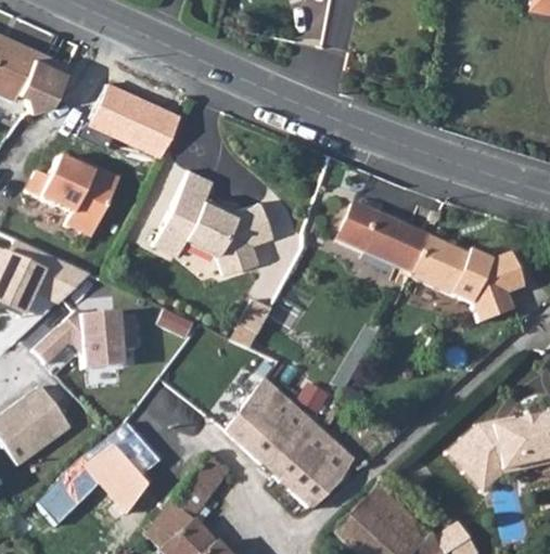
[(72,63),(0,29),(0,110),(5,113),(18,91),(27,95),(32,112),(51,105),(72,63)]
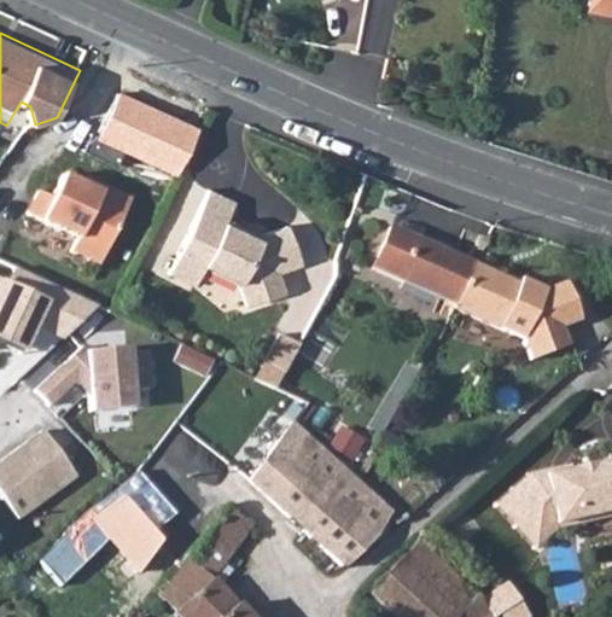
[(87,182),(66,173),(56,196),(42,190),(31,213),(81,237),(75,250),(104,263),(122,225),(114,220),(127,195),(106,185),(104,190),(87,182)]
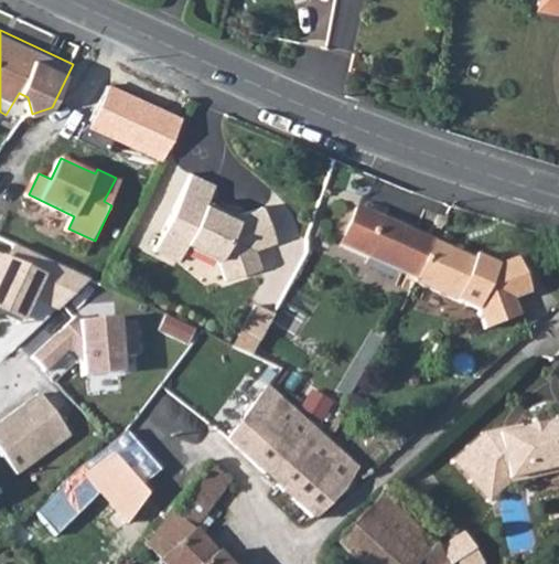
[(97,169),(83,161),(79,167),(95,173),(97,169)]
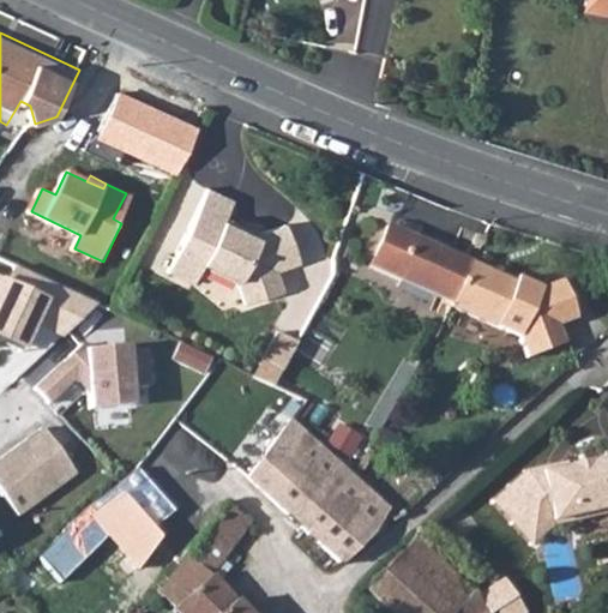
[(236,200),(210,188),(170,272),(197,284),(205,265),(240,282),(248,305),(287,292),(280,271),(302,263),(289,224),(263,234),(260,238),(245,230),(247,227),(228,217),(236,200)]
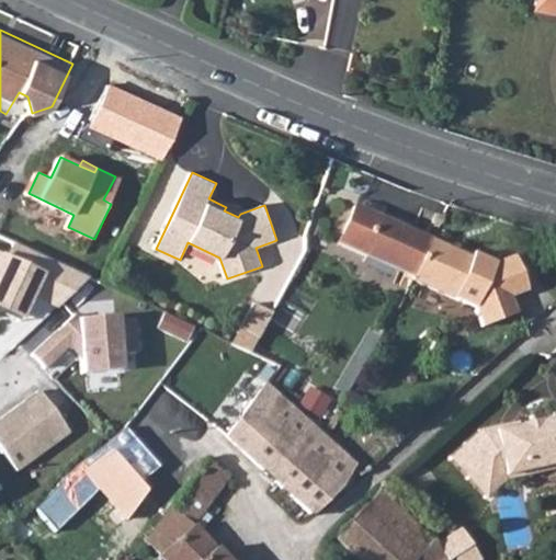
[(111,204),(123,180),(115,176),(103,200),(111,204)]
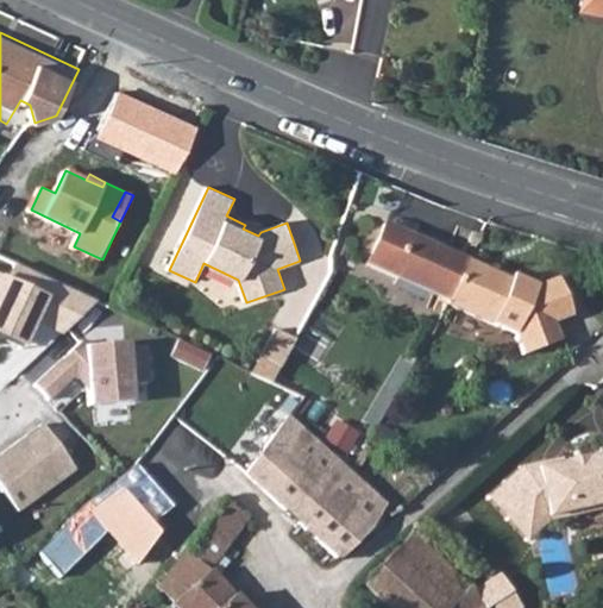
[(370,262),(454,300),(472,259),(388,221),(370,262)]
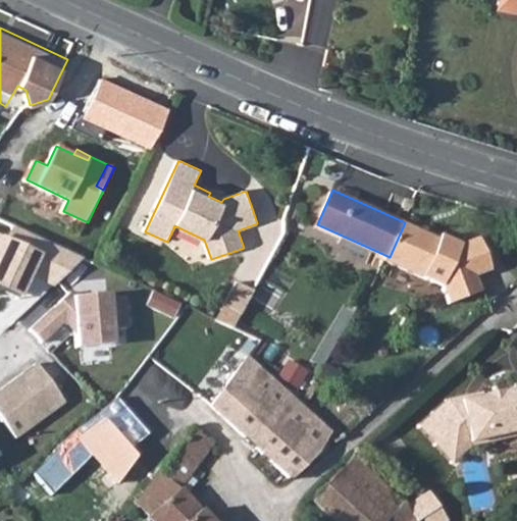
[(405,222),(390,257),(389,260),(445,285),(451,302),(482,291),(477,274),(494,268),(481,237),(464,243),(444,233),(438,245),(421,237),(423,230),(405,222)]
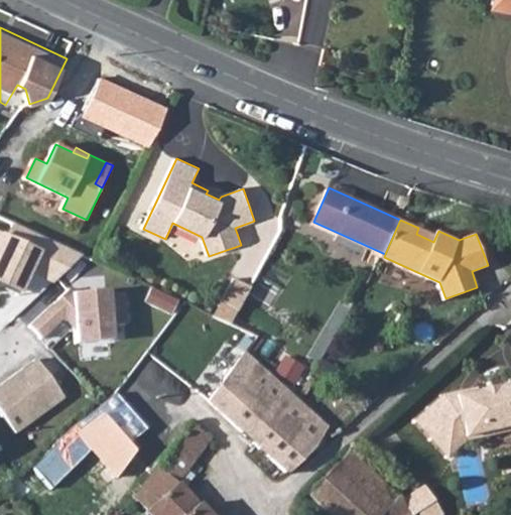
[(86,254),(16,222),(9,237),(0,233),(0,289),(5,288),(11,285),(22,290),(31,270),(56,281),(86,254)]
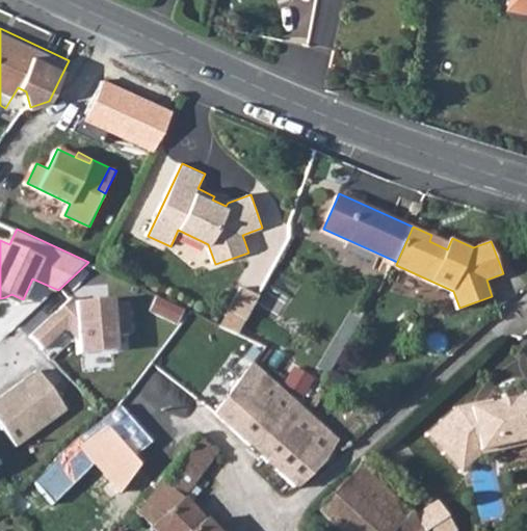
[(429,241),(447,249),(450,242),(431,235),(429,241)]
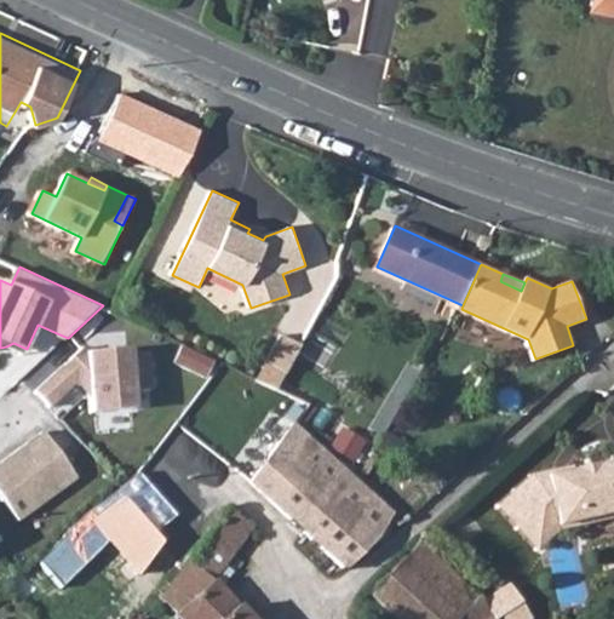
[(267,360),(287,371),(302,343),(282,332),(267,360)]
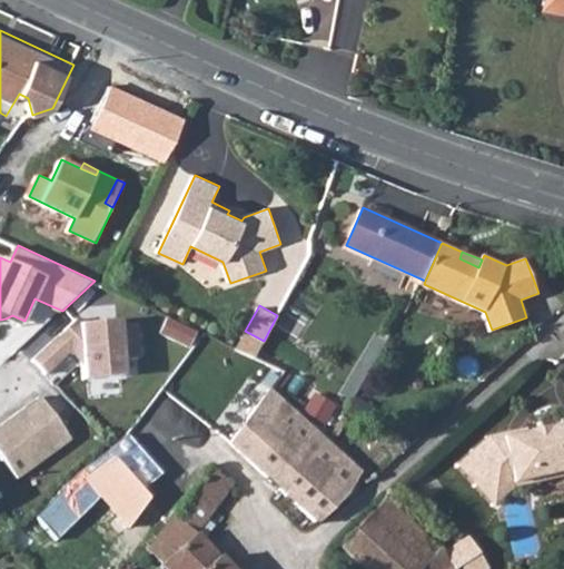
[(25,321),(12,315),(6,319),(22,326),(25,321)]
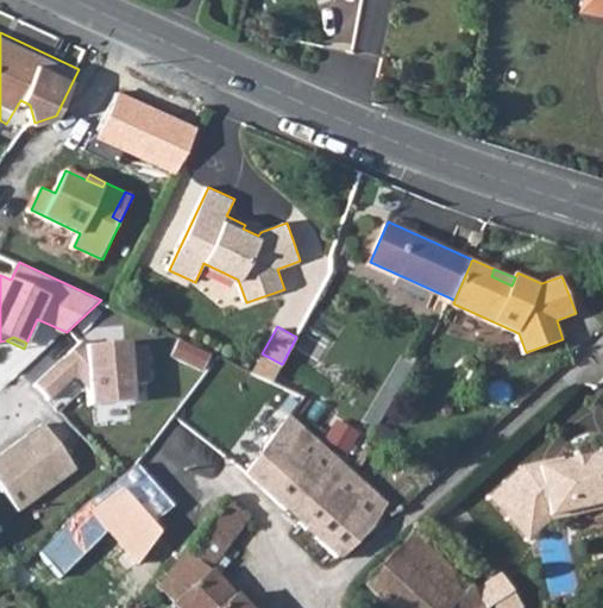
[(85,340),(38,384),(52,399),(79,375),(81,377),(90,377),(93,405),(136,401),(134,384),(152,382),(150,346),(131,349),(131,343),(89,345),(85,340)]
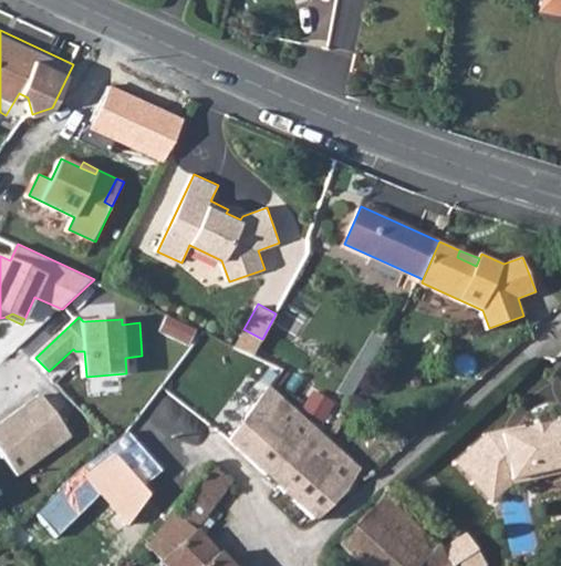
[(262,339),(243,329),(235,346),(253,354),(262,339)]
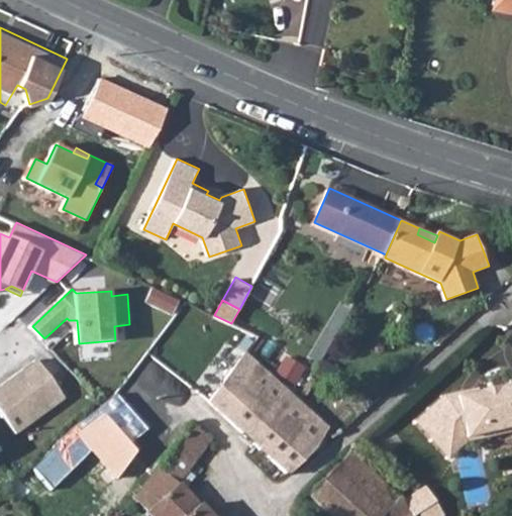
[(210,400),(292,474),(317,447),(330,429),(247,354),(246,352),(242,356),(239,362),(210,400)]
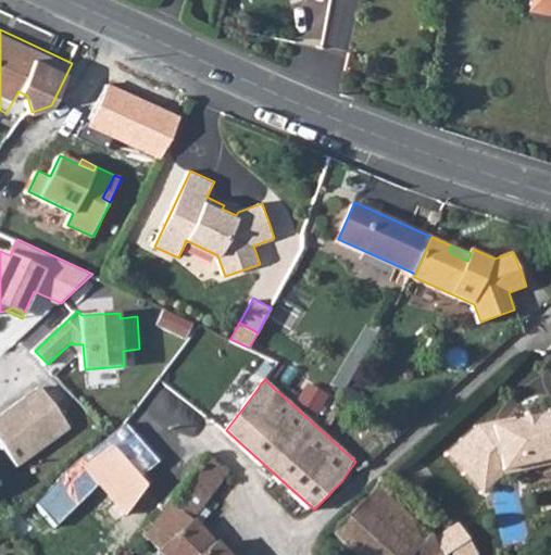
[(73,428),(42,386),(0,416),(0,438),(20,466),(73,428)]
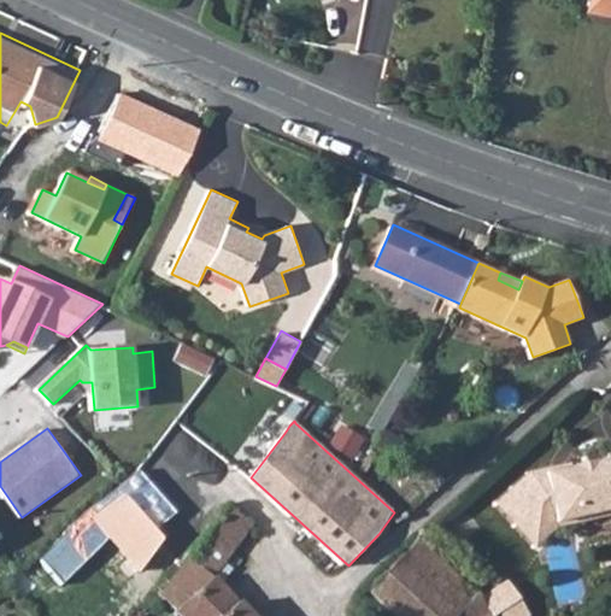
[(544,471),(509,504),(541,538),(559,521),(610,508),(610,455),(574,464),(544,471)]
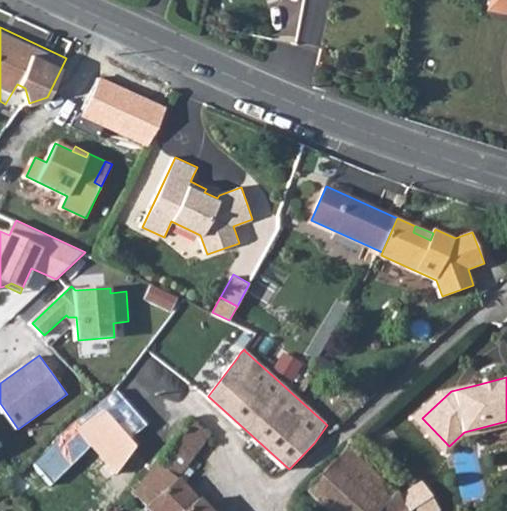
[(451,391),(476,385),(475,382),(442,390),(415,415),(449,452),(467,435),(506,424),(506,421),(464,432),(449,446),(422,418),(451,391)]
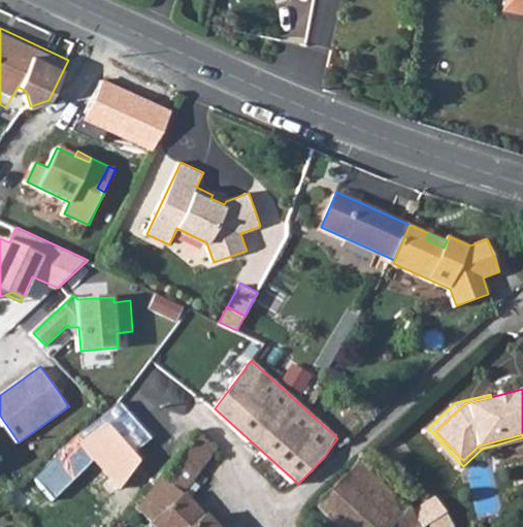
[(141,461),(108,423),(83,441),(107,470),(123,488),(141,461)]
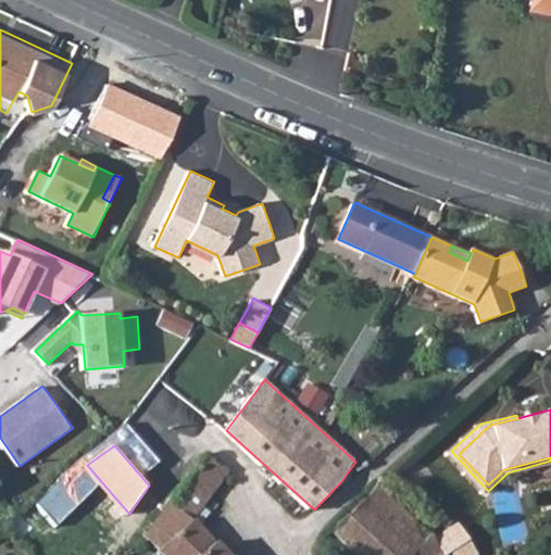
[(232,468),(210,453),(149,535),(167,554),(227,554),(221,547),(208,532),(201,526),(195,518),(205,505),(232,468)]
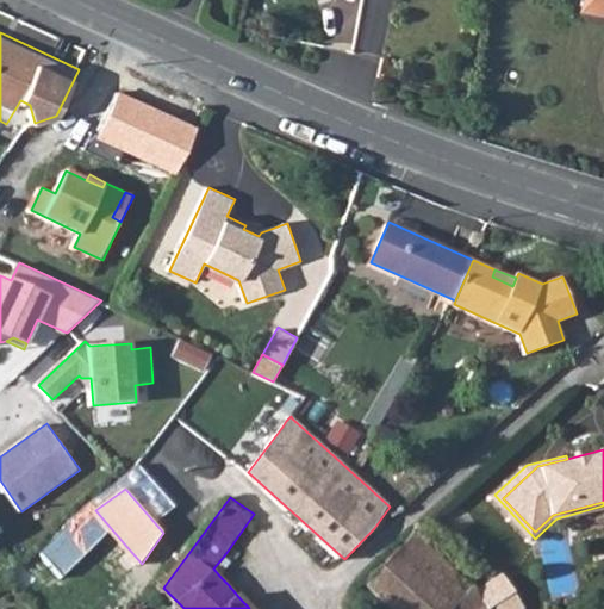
[(490,608),(484,600),(478,592),(472,585),(459,570),(417,533),(398,551),(375,575),(372,585),(397,608),(490,608)]
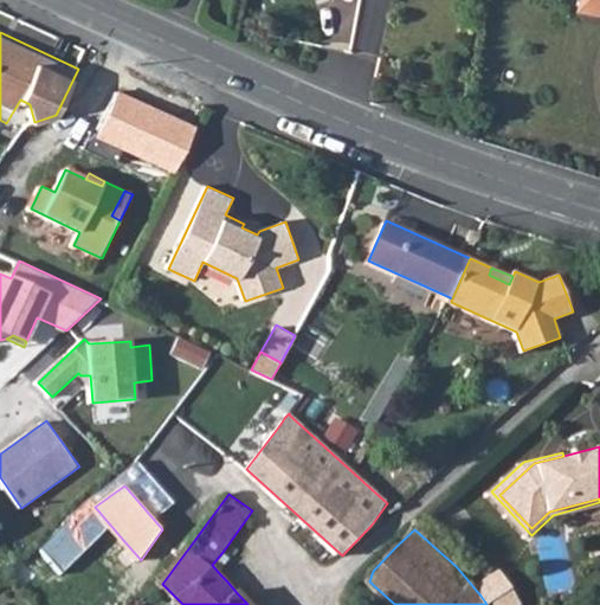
[(212,565),(219,573),(232,557),(224,551),(212,565)]
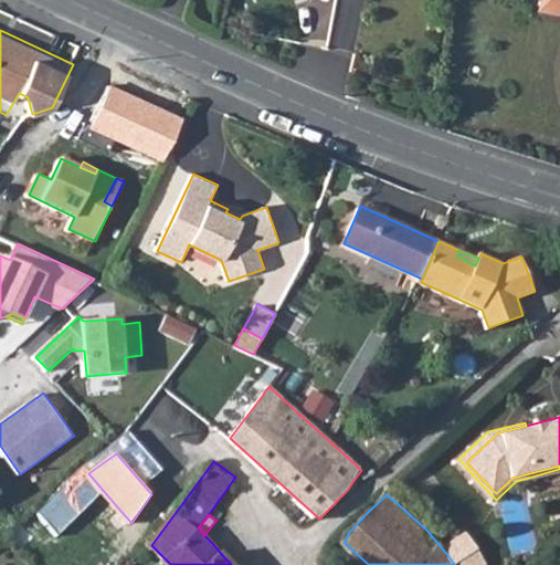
[(466,532),(443,550),(448,556),(454,564),(456,564),(461,562),(478,547),(466,532)]
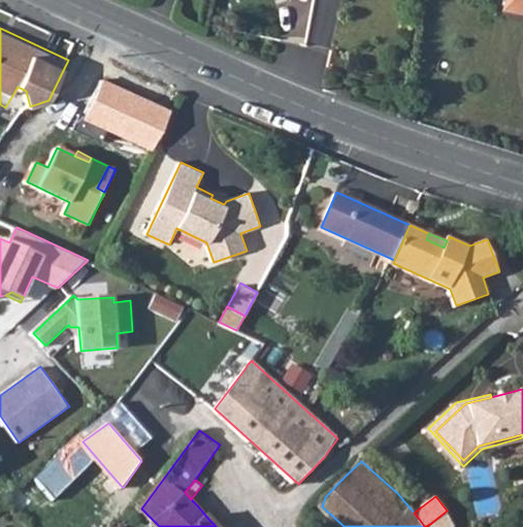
[(447,511),(430,524),(432,526),(451,526),(456,523),(447,511)]
